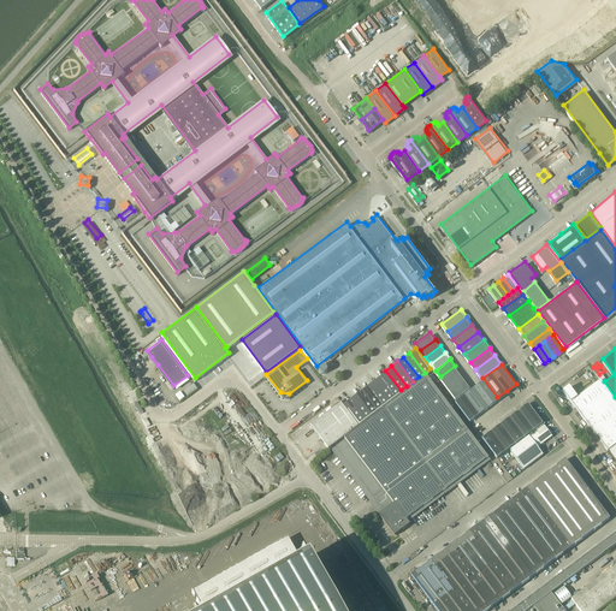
[(445,384),(460,372),(455,366),(440,377),(445,384)]
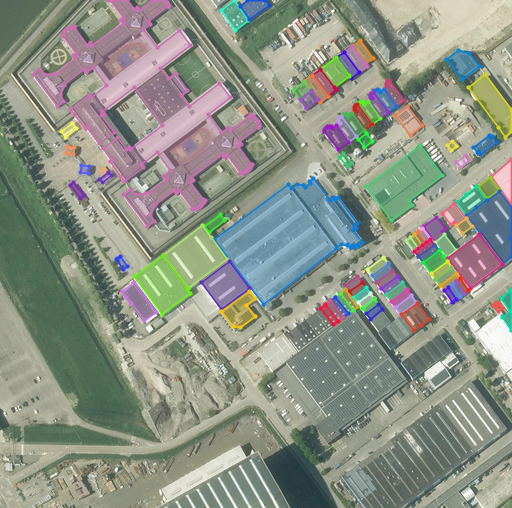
[(328,328),(333,324),(320,308),(316,312),(328,328)]
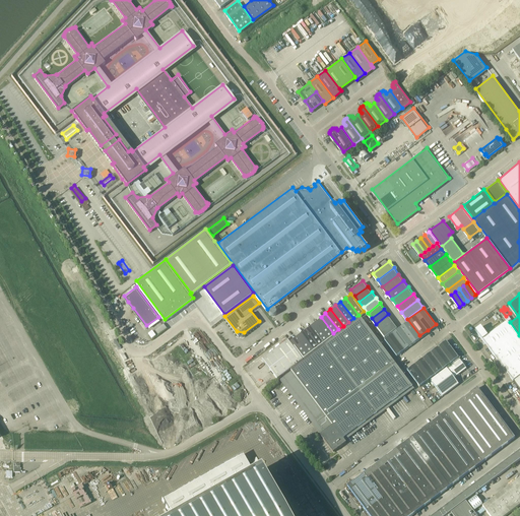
[(380,329),(392,320),(388,314),(376,324),(380,329)]
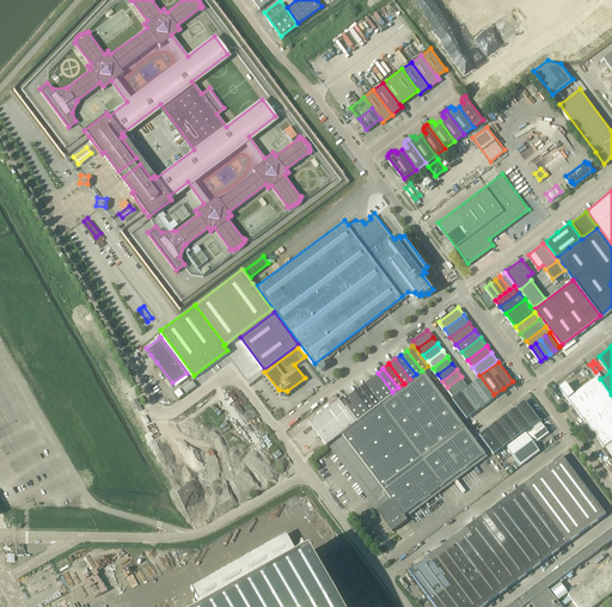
[(404,513),(485,451),(424,371),(343,433),(331,442),(379,507),(377,508),(392,528),(408,517),(404,513)]
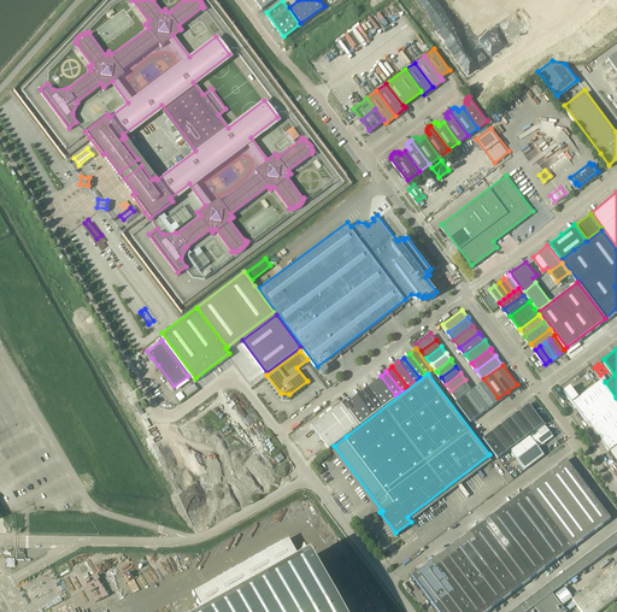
[(389,400),(395,395),(381,376),(374,380),(389,400)]
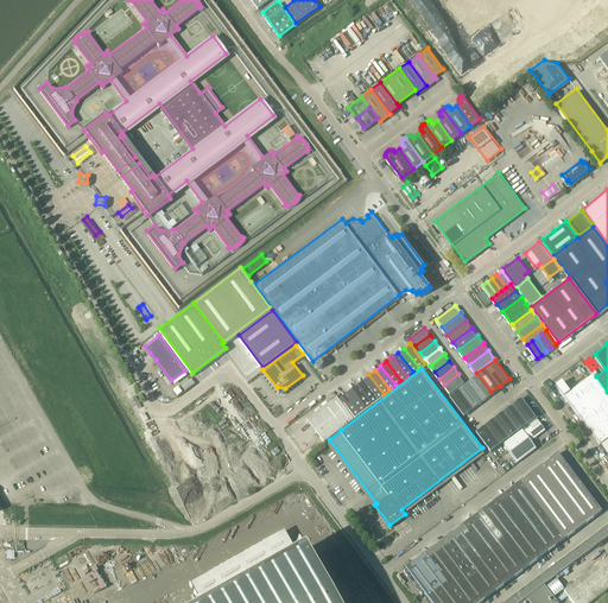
[(607,392),(596,376),(593,372),(570,389),(562,379),(556,383),(564,394),(600,442),(607,435),(607,392)]
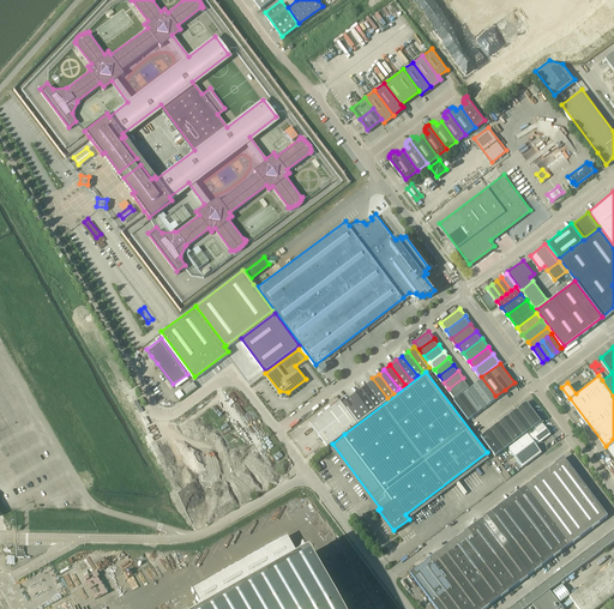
[(487,403),(495,396),(481,377),(473,384),(487,403)]
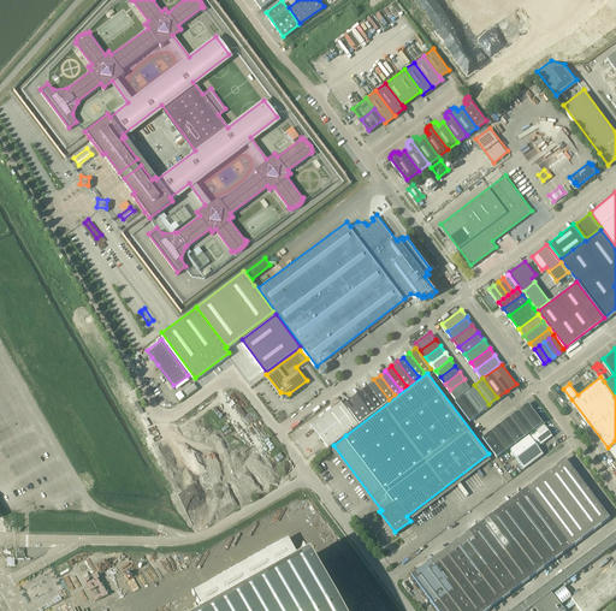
[(184,386),(188,391),(199,385),(195,379),(184,386)]
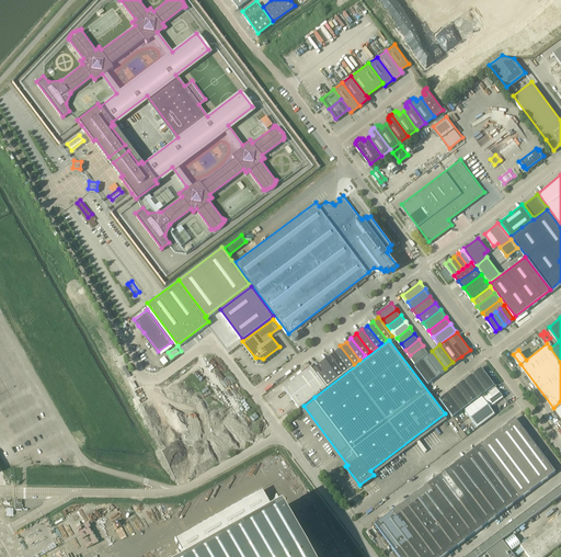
[(348,367),(354,364),(340,345),(335,350),(348,367)]
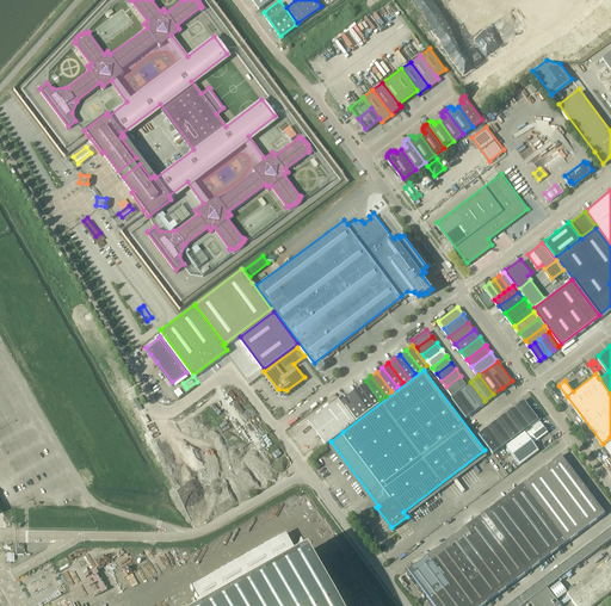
[(451,394),(467,383),(461,376),(446,387),(451,394)]
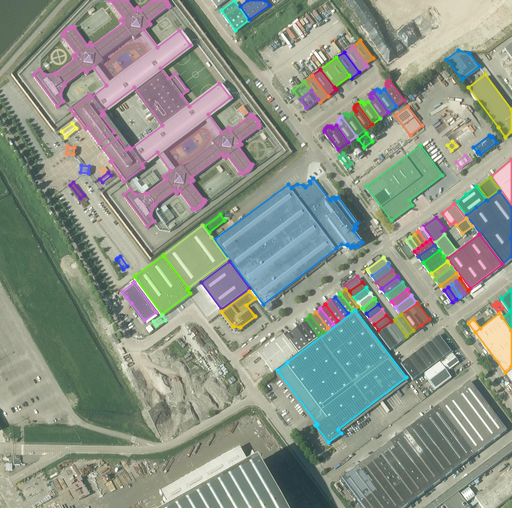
[(314,339),(318,335),(306,319),(301,322),(314,339)]
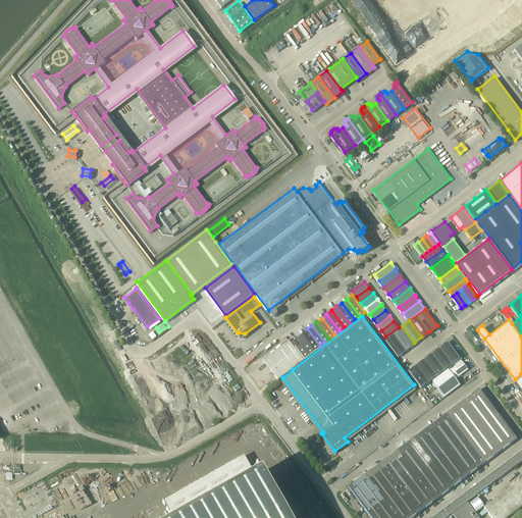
[(406,349),(414,343),(402,326),(394,332),(406,349)]
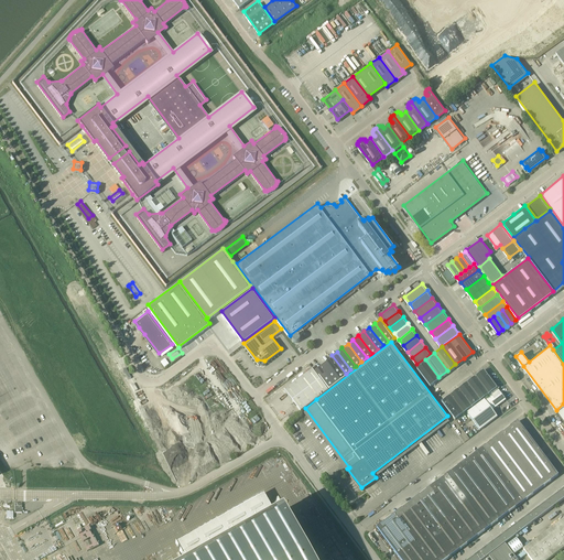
[(340,378),(346,374),(332,355),(326,359),(340,378)]
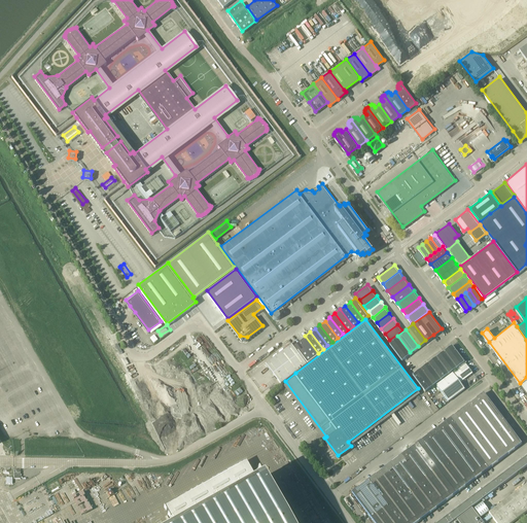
[(312,357),(318,353),(305,336),(300,340),(312,357)]
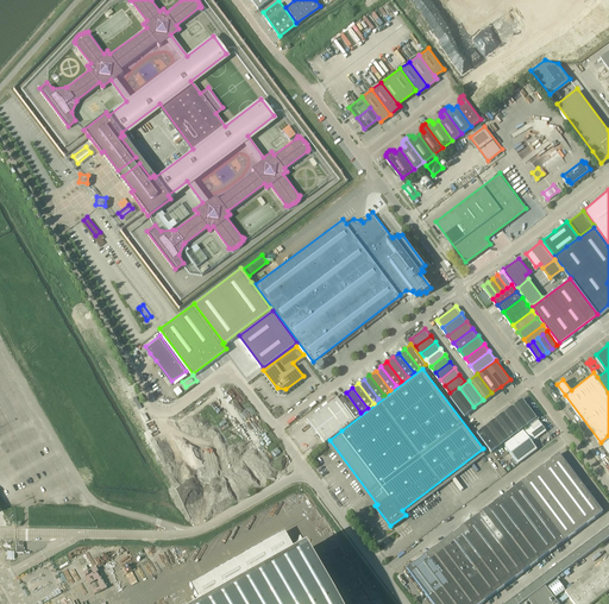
[(464,414),(473,407),(459,388),(450,394),(464,414)]
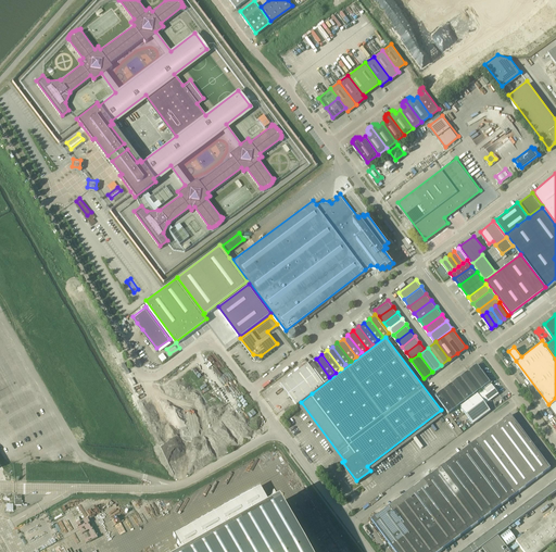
[(325,380),(329,377),(316,359),(311,363),(325,380)]
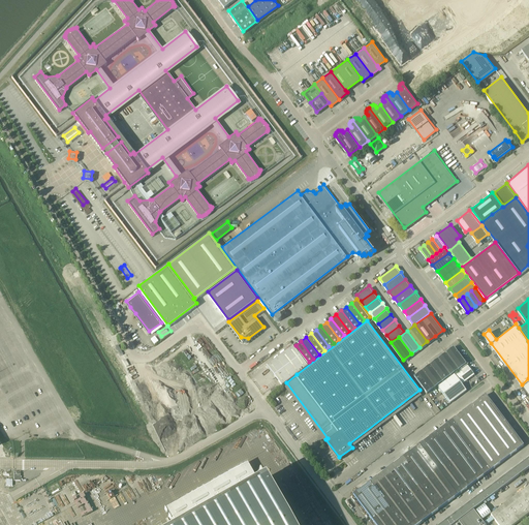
[(282,382),(308,363),(292,343),(267,362),(282,382)]
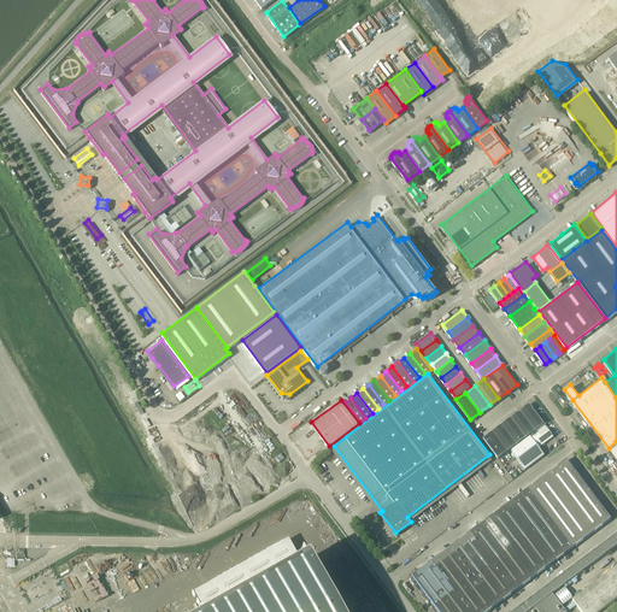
[(535,428),(544,421),(529,401),(519,407),(535,428)]
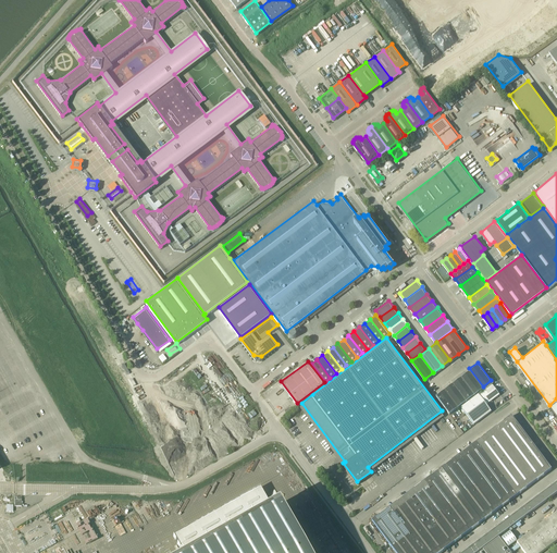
[(474,392),(483,386),(469,368),(461,375),(474,392)]
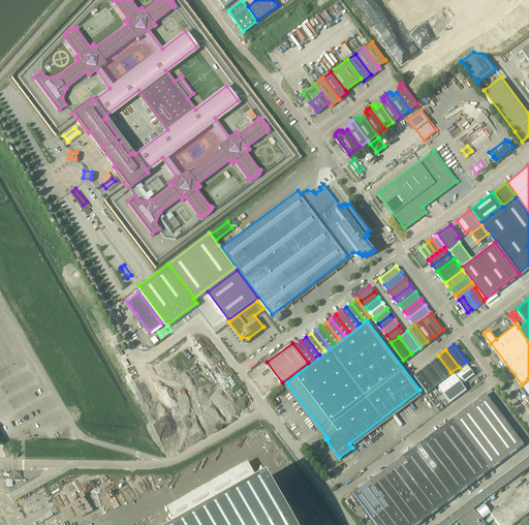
[(443,378),(450,372),(438,356),(430,362),(443,378)]
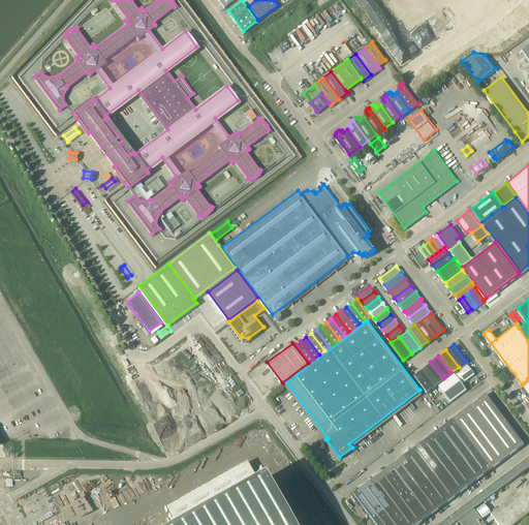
[(435,384),(443,378),(430,362),(423,368),(435,384)]
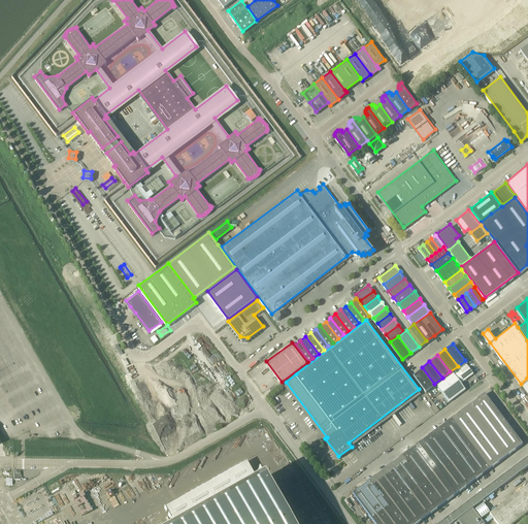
[(461,381),(473,370),(467,362),(454,371),(454,370),(450,373),(462,389),(466,387),(461,381)]
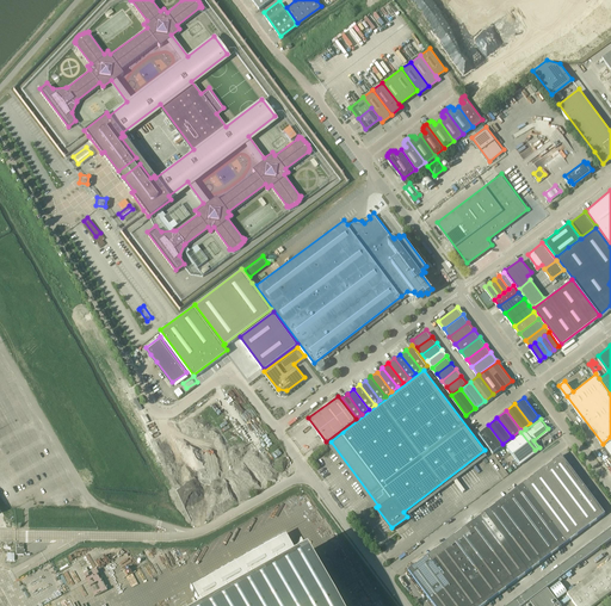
[(181,426),(181,427),(172,432),(190,463),(203,456),(185,425),(181,426)]
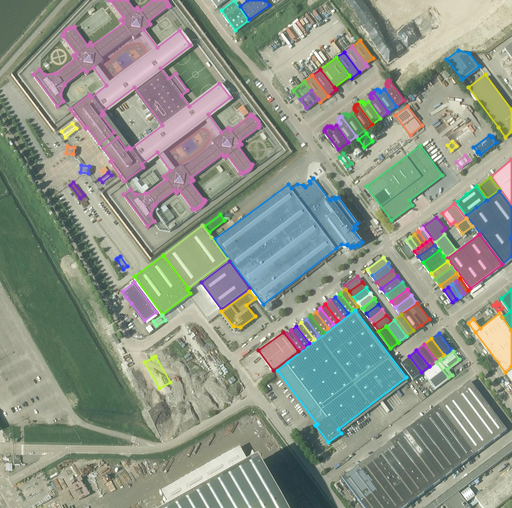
[(413,378),(421,372),(409,356),(401,361),(413,378)]
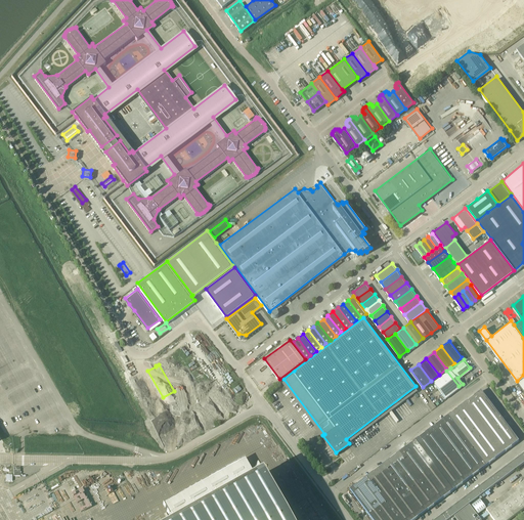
[(445,396),(459,386),(446,371),(434,380),(445,396)]
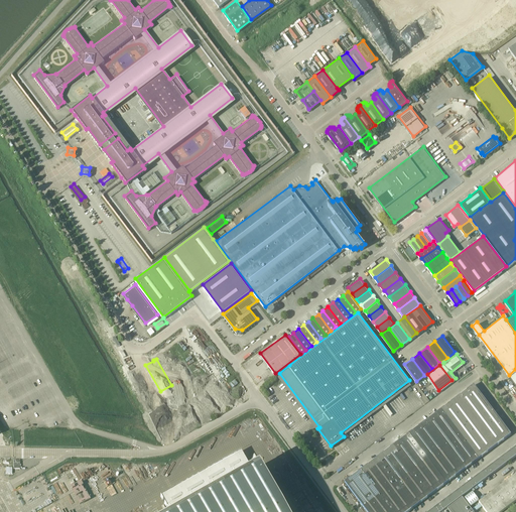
[(477,419),(493,407),(474,382),(458,394),(477,419)]
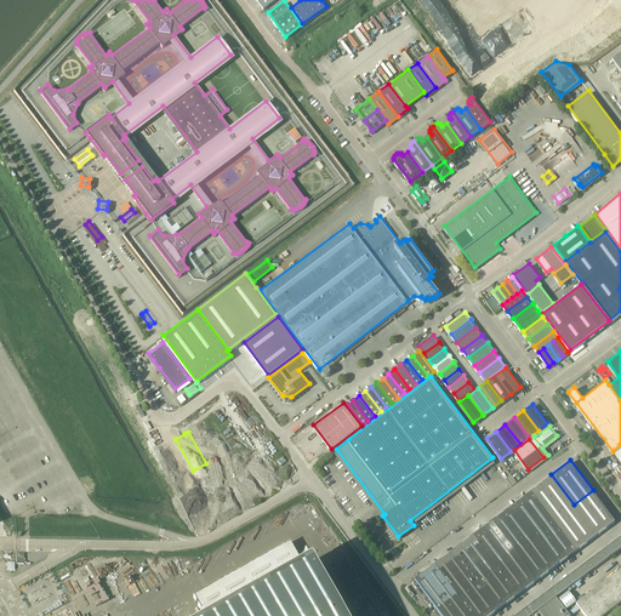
[(554,519),(574,505),(551,474),(531,489),(554,519)]
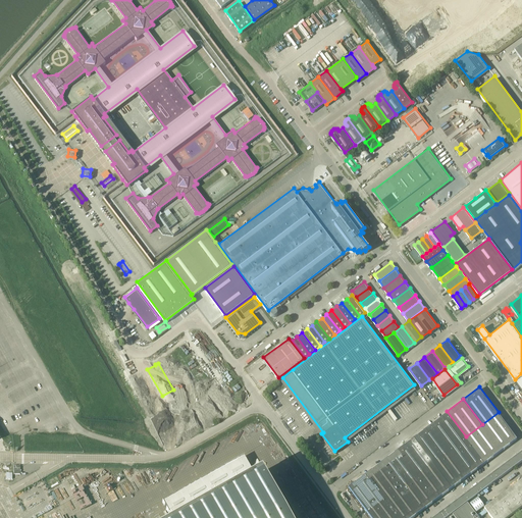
[(472,445),(466,436),(447,411),(430,423),(450,449),(456,457),(472,445)]
